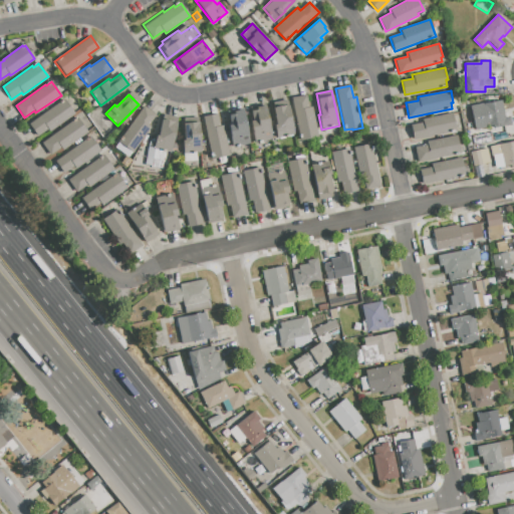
[(291,98),(306,95),(309,106),(312,106),(318,137),(300,141),(291,98)]
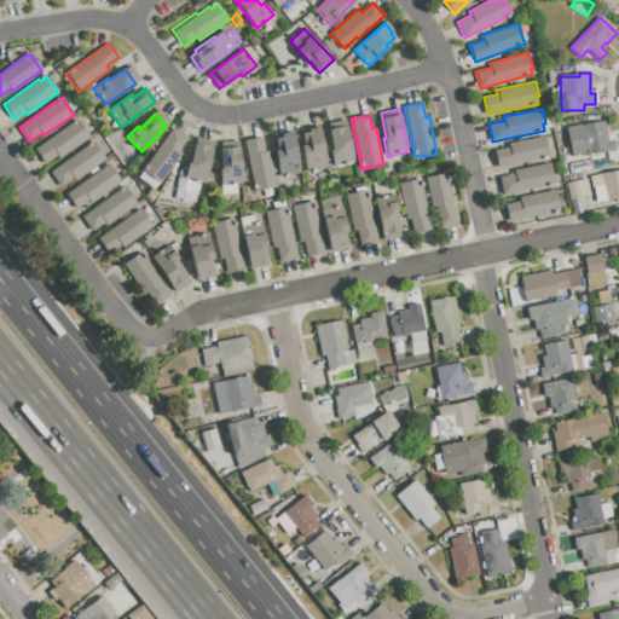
[(59,158),(57,155),(45,163),(34,149),(70,123),(71,126),(77,121),(90,137),(59,158)]
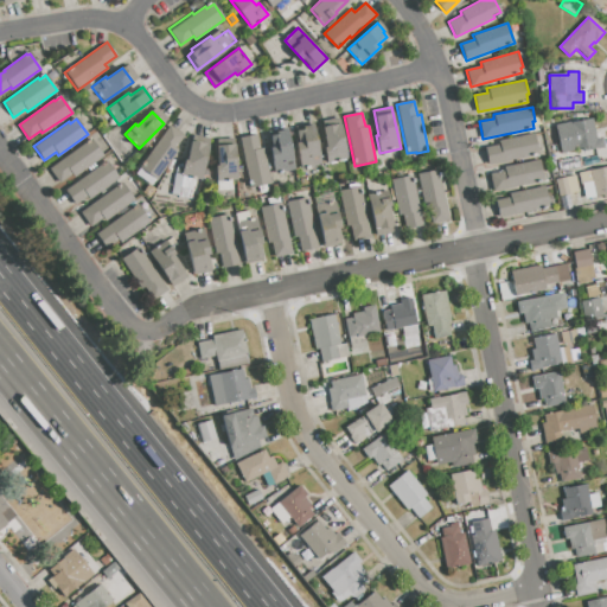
[(592,119),(596,139),(602,138),(604,147),(582,152),(581,148),(561,152),(555,126),(592,119)]
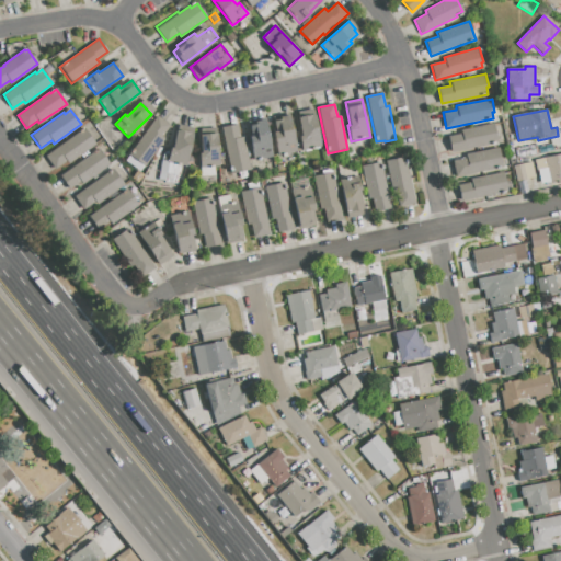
[(274,122),(279,119),(278,117),(289,114),(297,152),(277,157),(272,132),(276,130),(274,122)]
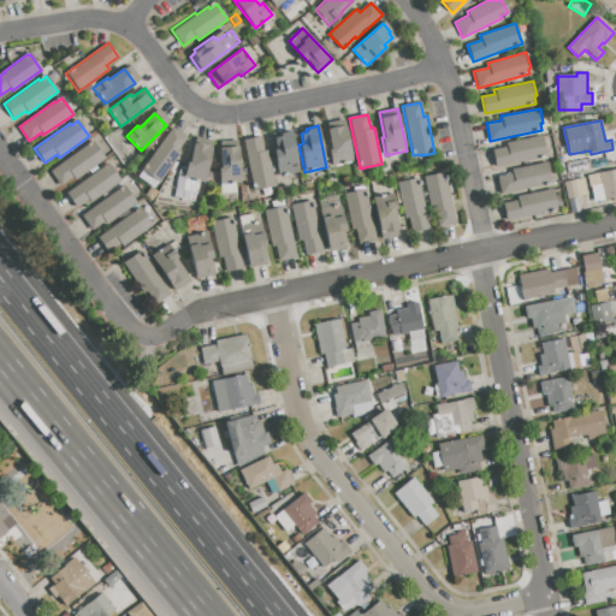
[(345,126),(353,161),(332,165),(329,149),(331,148),(326,129),(342,125),(342,128),(345,126)]
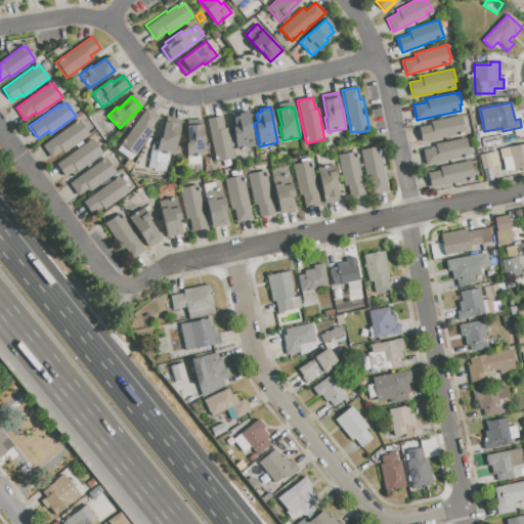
[(122,144),(146,108),(159,117),(150,128),(154,130),(136,155),(122,144)]
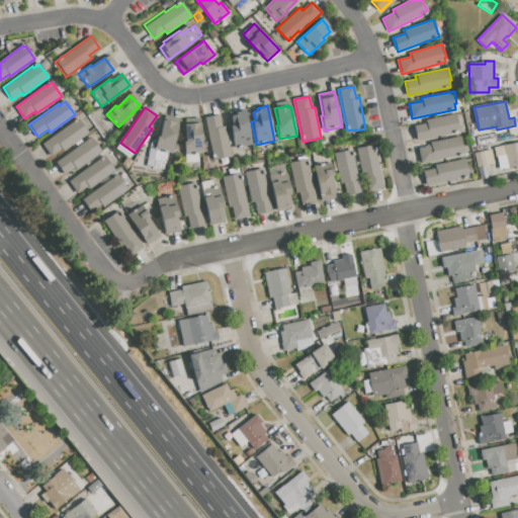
[(473,107),(479,130),(468,132),(463,109),(473,107)]
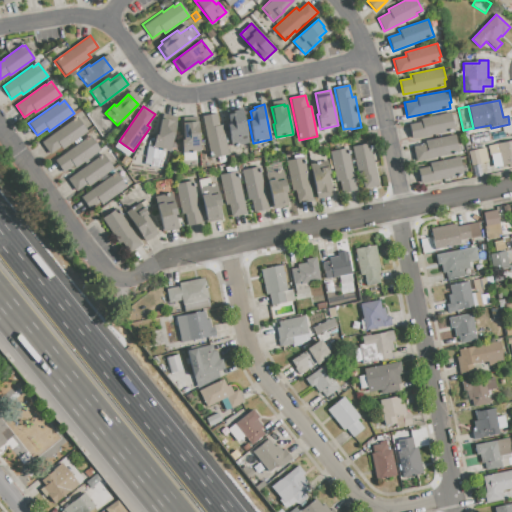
[(227,111),(235,109),(235,110),(241,109),(249,143),(231,147),(226,124),(230,124),(227,111)]
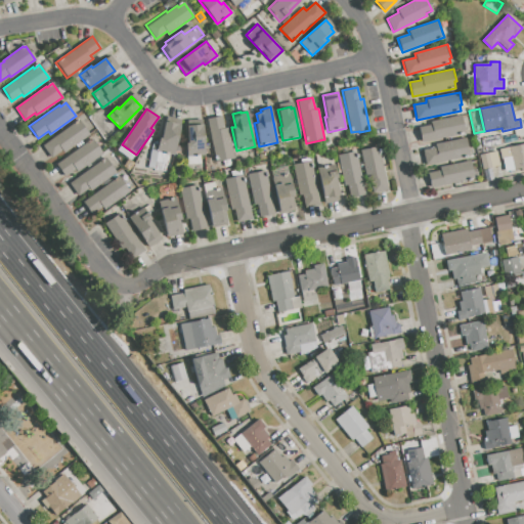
[(421,141),(419,127),(431,125),(430,121),(462,115),(465,133),(421,141)]
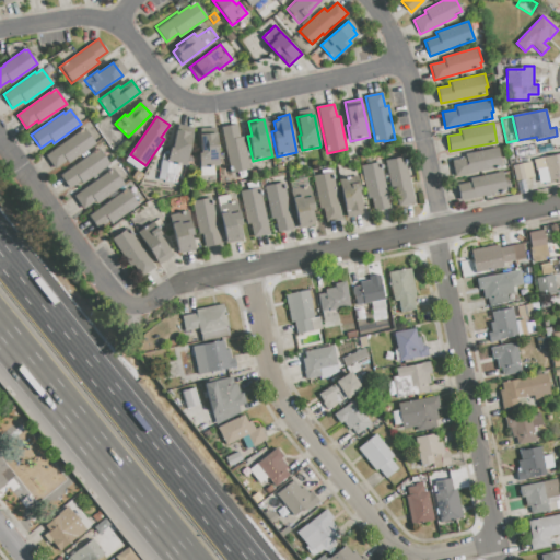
[(219,128),(236,124),(240,137),(243,136),(251,171),(233,174),(231,166),(228,167),(219,128)]
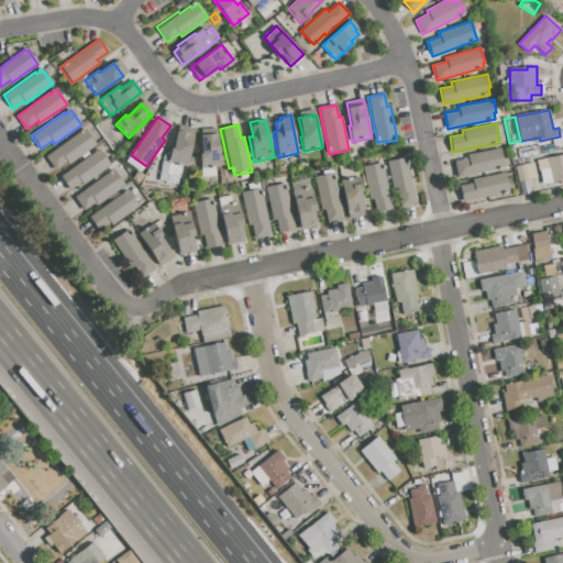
[(195,129),(187,166),(180,165),(168,163),(170,148),(173,148),(177,125),(195,129)]
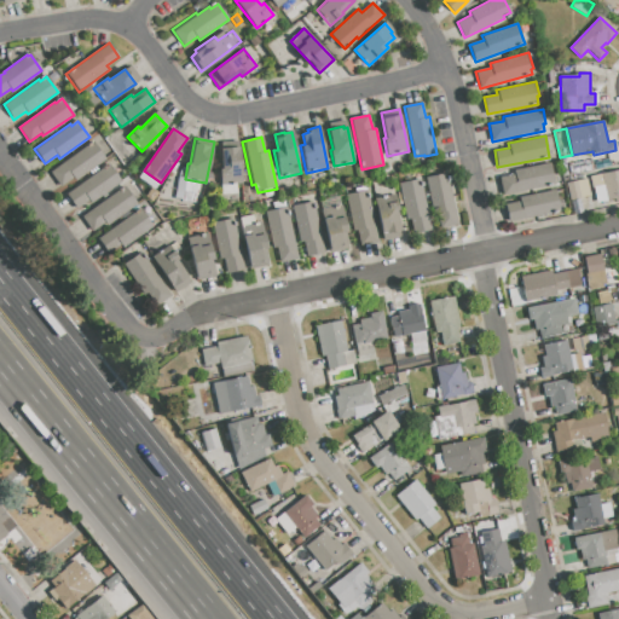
[(238,142),(242,183),(231,183),(231,184),(220,185),(219,168),(221,168),(220,149),(223,149),(223,143),(238,142)]
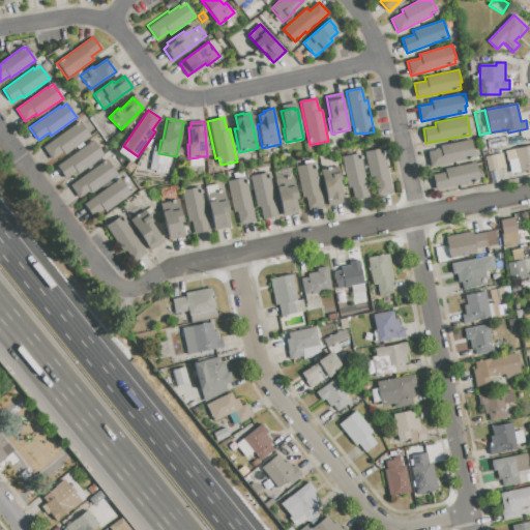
[(43,147),(74,125),(75,126),(80,122),(89,136),(64,154),(62,151),(52,158),(43,147)]
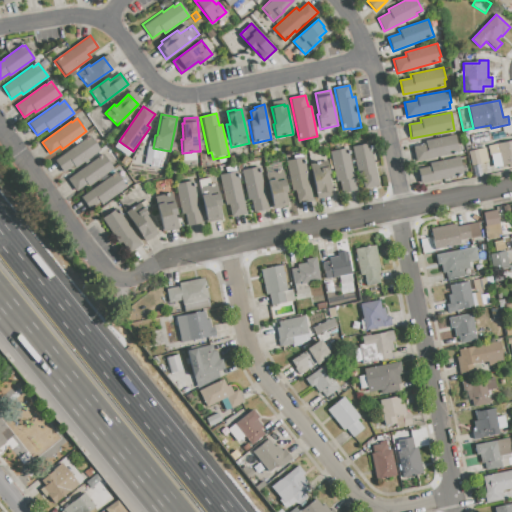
[(415,161),(413,147),(421,146),(420,141),(455,134),(459,153),(415,161)]
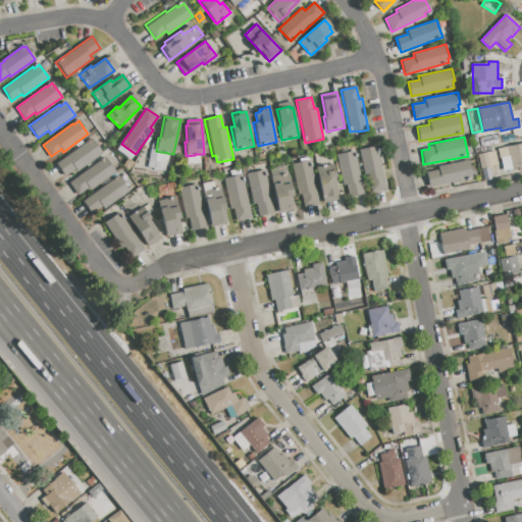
[(489,137),(490,144),(477,146),(476,140),(489,137)]
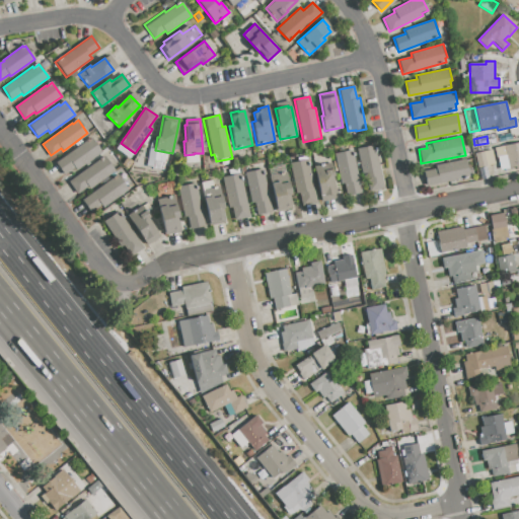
[(74,166),(64,174),(55,162),(85,140),(86,142),(91,139),(101,152),(77,170),(74,166)]
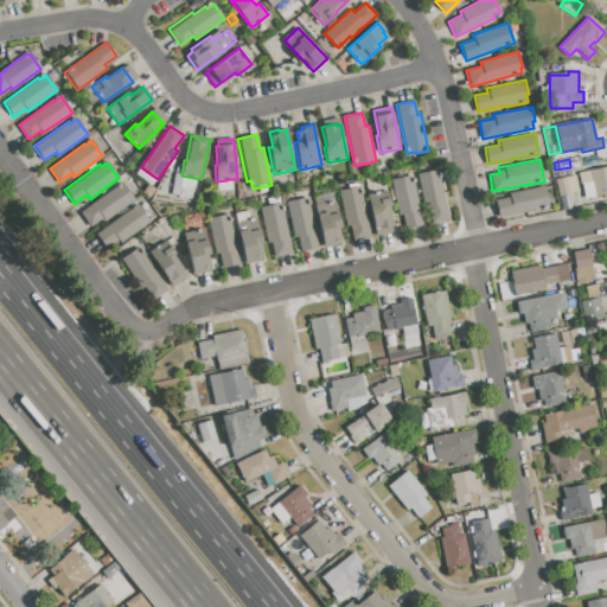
[(589,171),(606,166),(606,196),(602,198),(602,195),(595,196),(592,181),(589,171)]
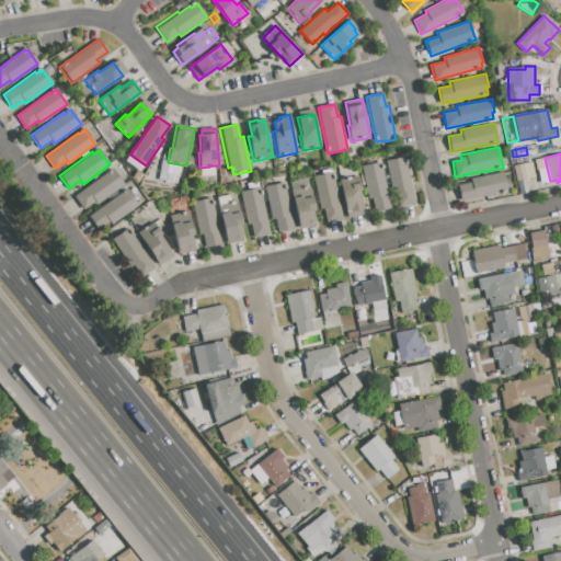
[(404,157),(415,203),(399,206),(396,194),(392,194),(386,161),(404,157)]
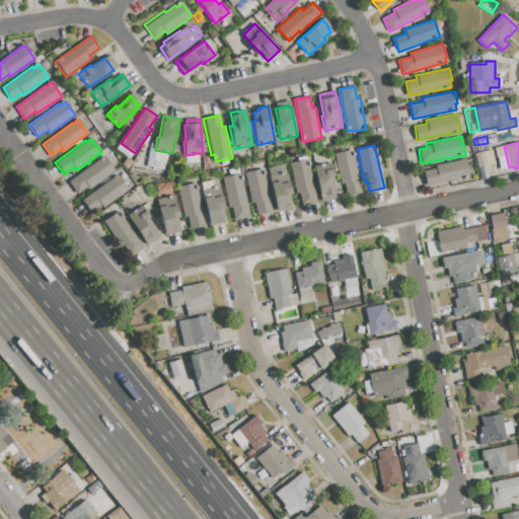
[(506,155),(498,157),(496,157),(494,148),(504,146),(506,155)]
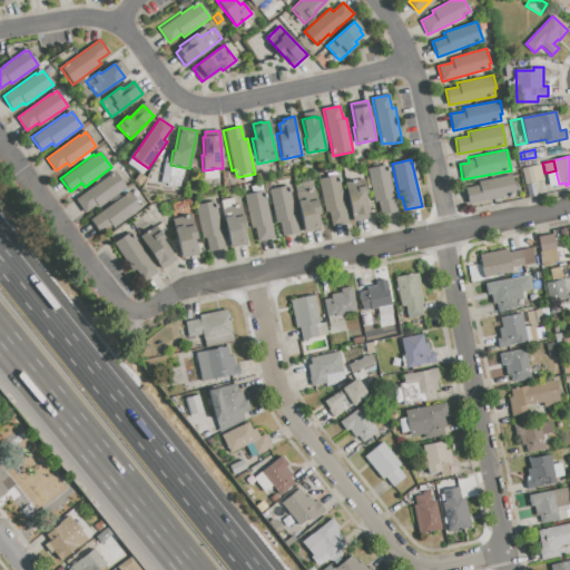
[(183,167),(179,187),(160,183),(164,164),(170,165),(183,167)]
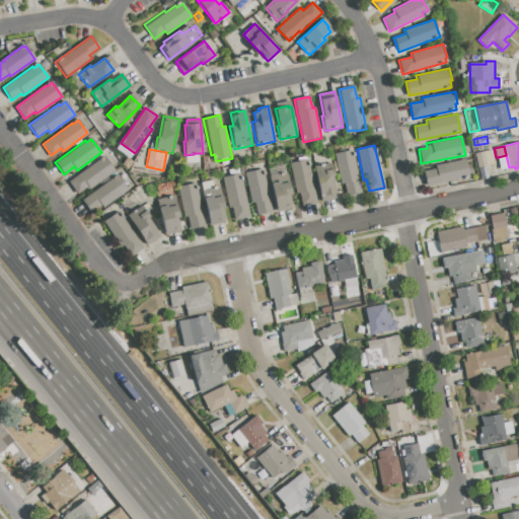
[(483,151),(492,149),(495,163),(487,165),(483,151)]
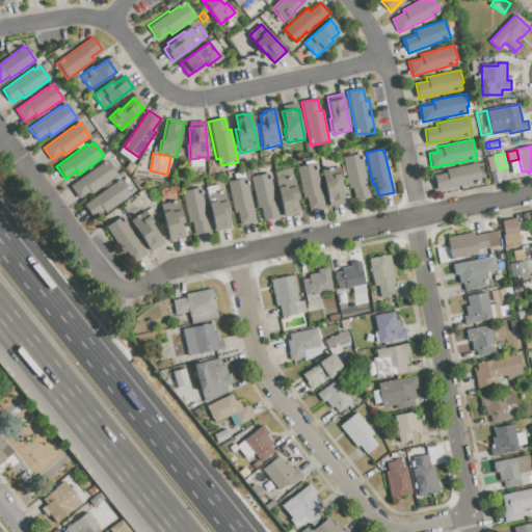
[(362,154),(371,197),(355,201),(353,188),(349,189),(343,158),(362,154)]
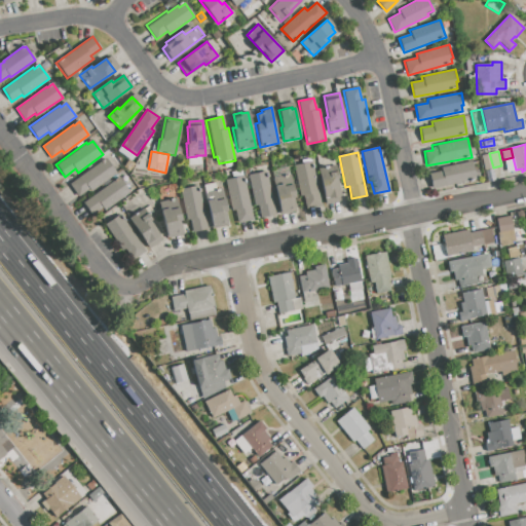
[(481,155),(489,153),(493,167),(485,170),(481,155)]
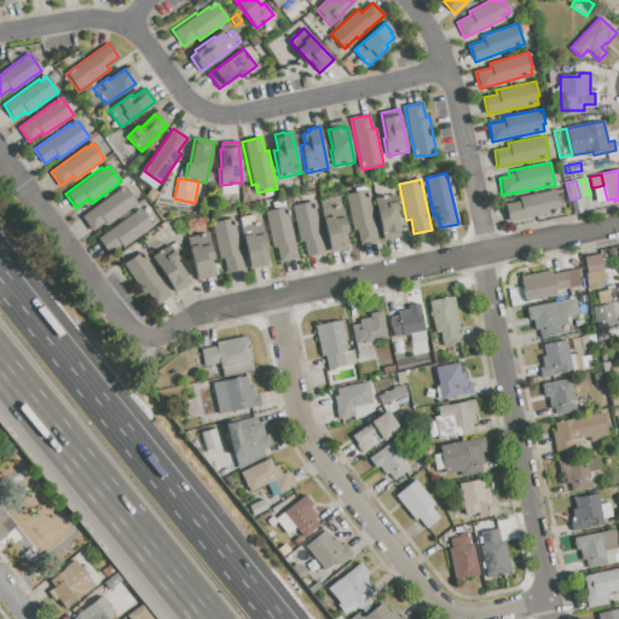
[(603,185),(607,200),(596,202),(594,187),(603,185)]
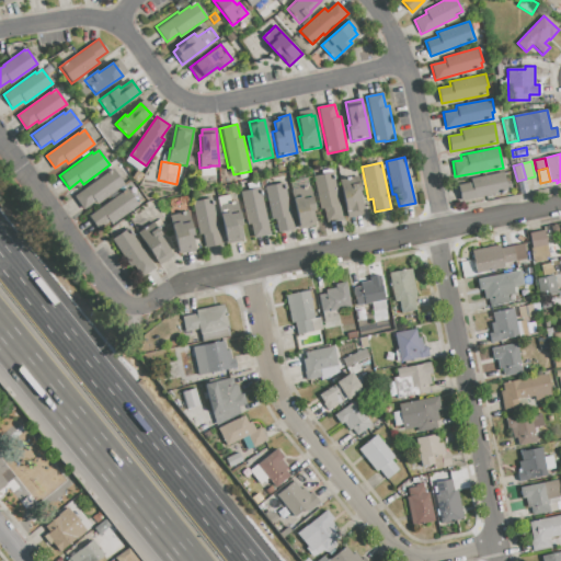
[(95,201),(83,209),(73,196),(107,171),(109,173),(114,170),(124,184),(98,204),(95,201)]
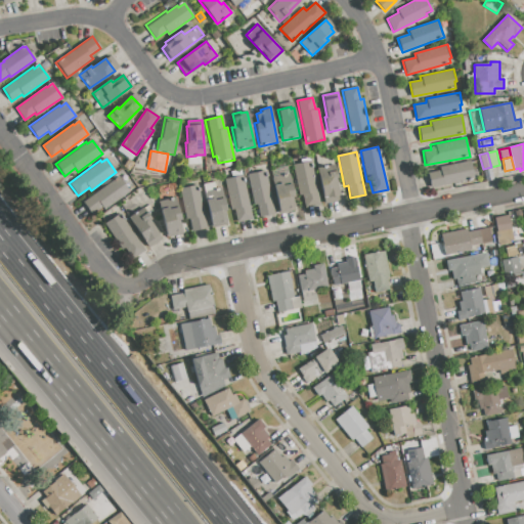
[(431,187),(428,173),(439,171),(439,167),(470,161),(474,179),(431,187)]
